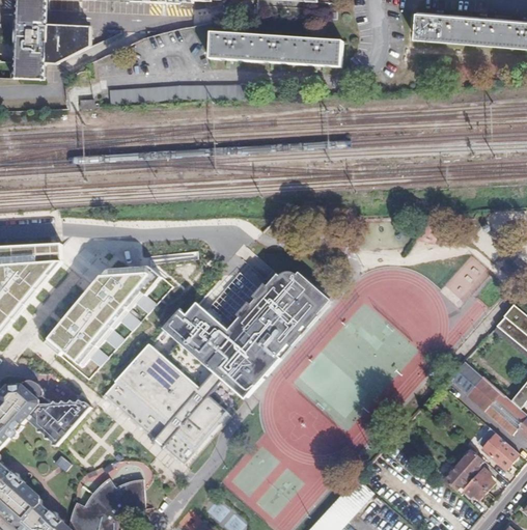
[(47,22),(47,0),(16,0),(16,20),(47,22)]
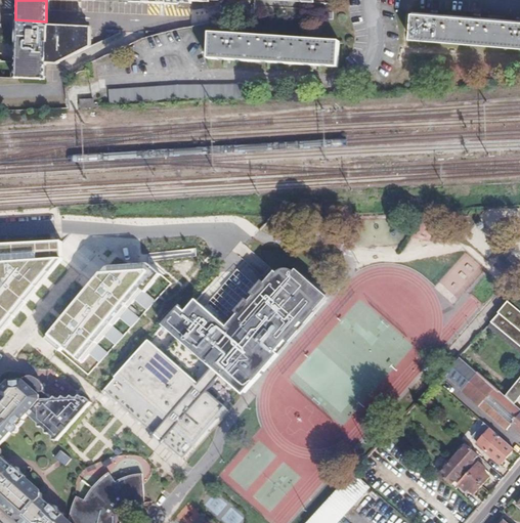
[(252,0),(251,16),(329,18),(329,0),(252,0)]
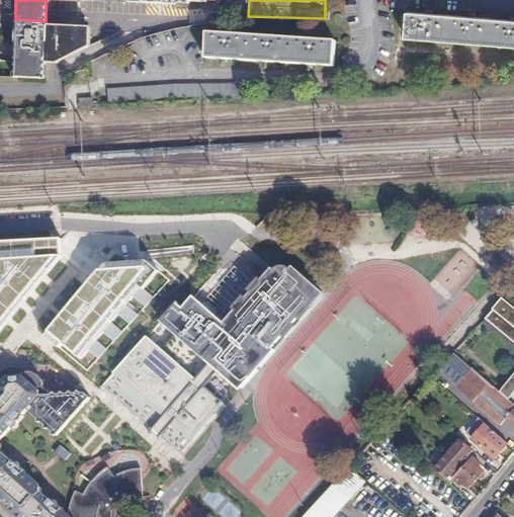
[(513,18),(405,11),(403,36),(513,45),(513,18)]
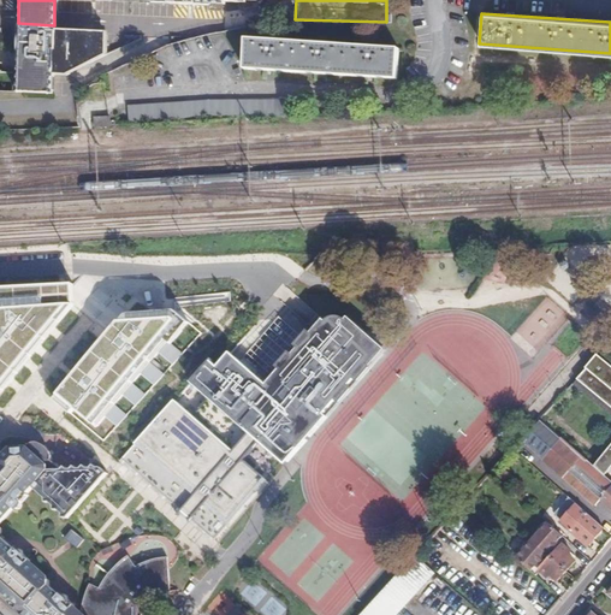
[(54,25),(18,23),(16,87),(52,89),(52,75),(48,75),(48,69),(35,69),(35,49),(39,49),(39,46),(53,47),(53,30),(54,25)]
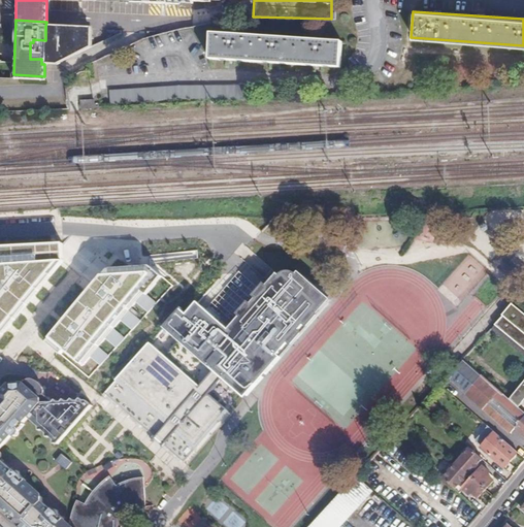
[(89,28),(45,26),(45,40),(33,39),(33,42),(30,42),(30,59),(41,59),(41,64),(44,64),(44,76),(56,76),(57,59),(88,45),(89,28)]
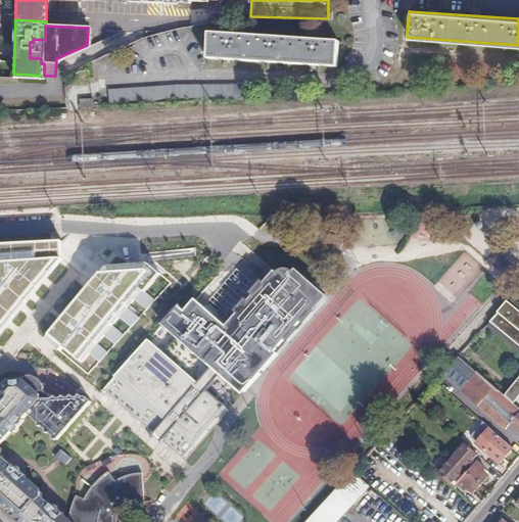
[(334,40),(205,32),(203,57),(332,66),(334,40)]
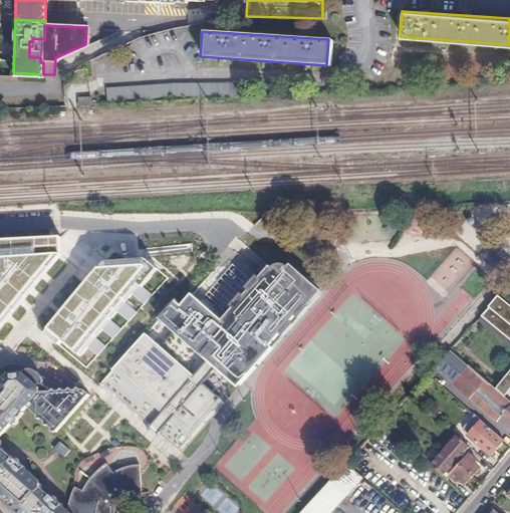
[(238,96),(239,83),(220,82),(220,83),(188,82),(188,94),(238,96)]
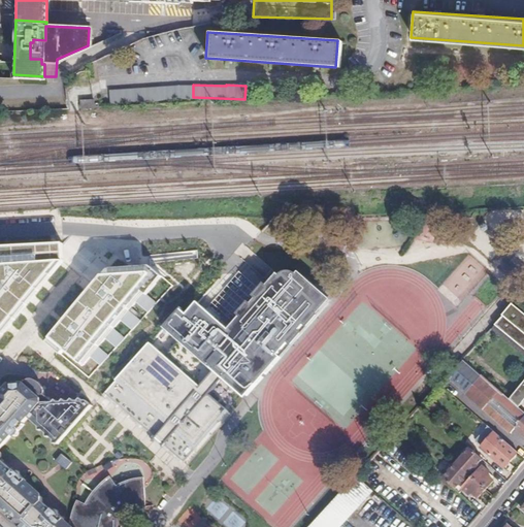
[(65,240),(0,243),(0,337),(65,262),(65,240)]
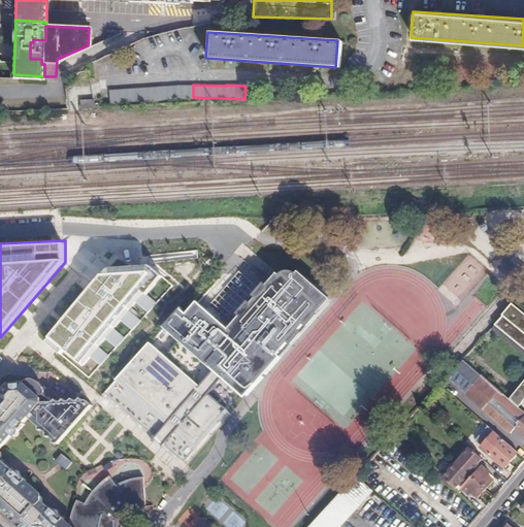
[(182,245),(177,258),(189,261),(193,249),(182,245)]
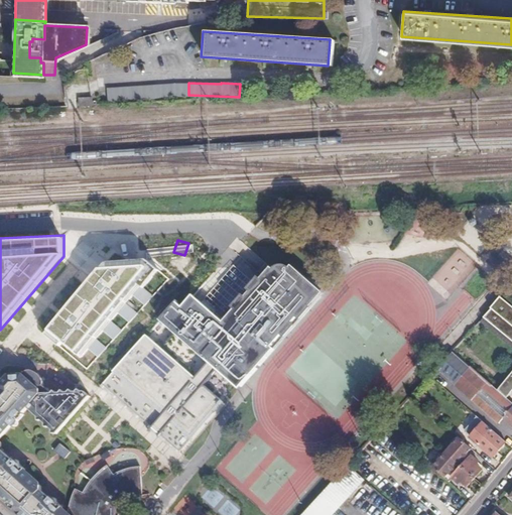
[(101,261),(40,332),(81,364),(164,270),(145,258),(101,261)]
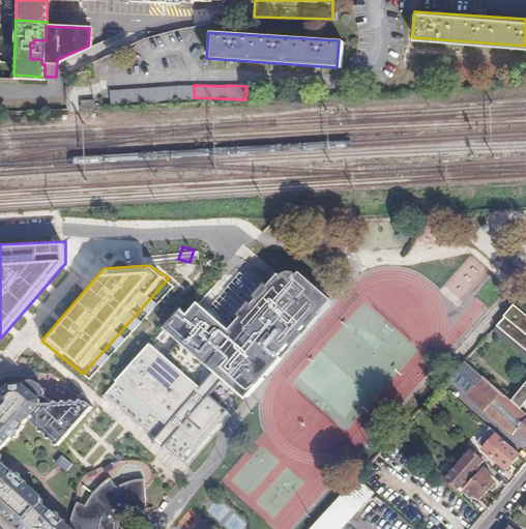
[(275,275),(271,272),(224,328),(194,303),(185,312),(180,307),(164,325),(178,338),(166,350),(152,338),(106,388),(183,459),(229,408),(211,391),(223,379),(242,397),(255,383),(253,382),(322,299),(290,272),(283,271),(279,272),(275,275)]
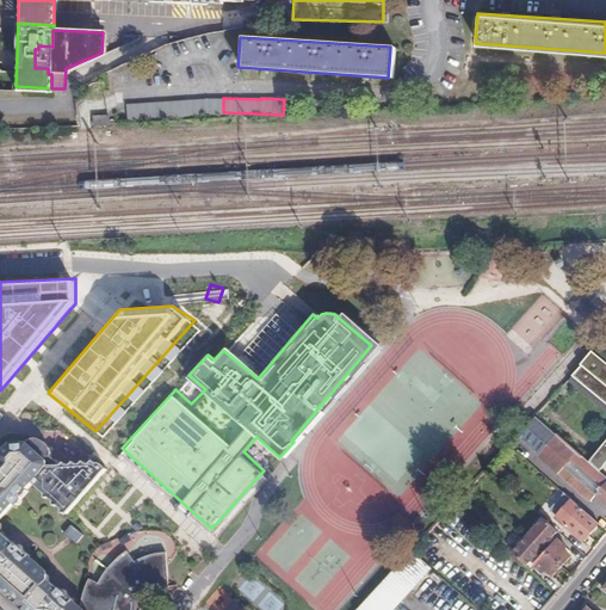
[(202,320),(201,343),(211,343),(211,321),(202,320)]
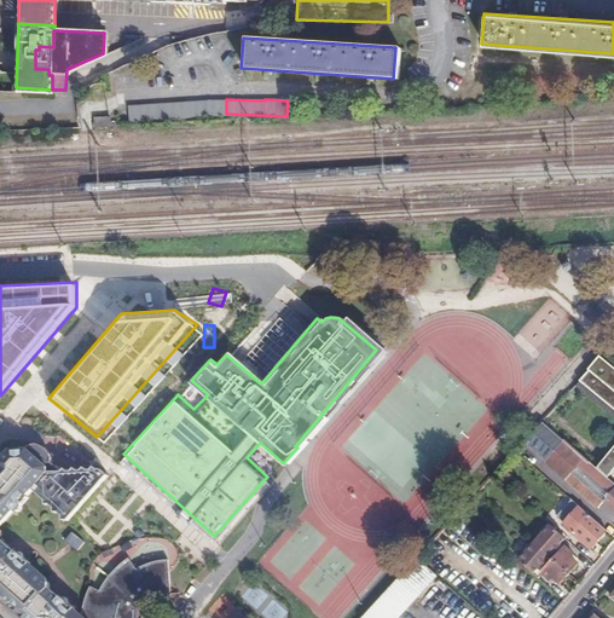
[(613,369),(596,356),(572,382),(613,416),(613,444),(592,471),(601,477),(604,480),(613,467),(613,369)]
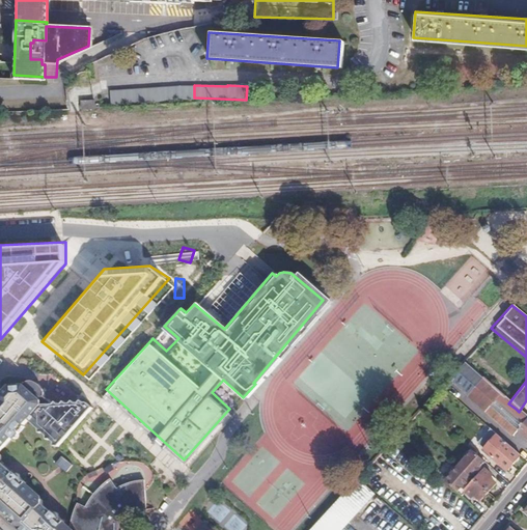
[(516,409),(460,361),(448,373),(477,399),(480,396),(489,405),(483,410),(509,435),(515,428),(526,439),(526,418),(519,412),(516,409)]
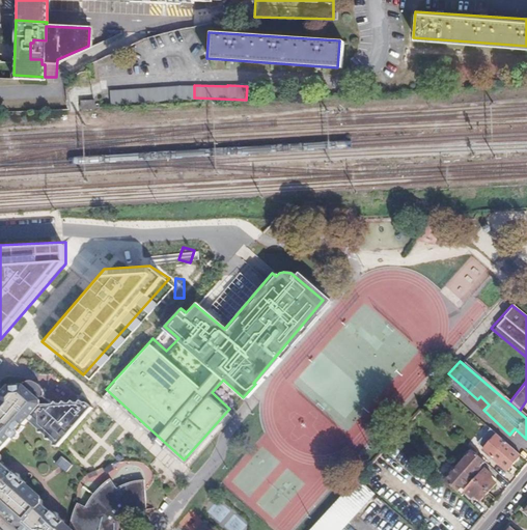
[(22,383),(18,385),(3,387),(0,390),(0,398),(2,400),(0,402),(0,511),(6,517),(12,522),(19,527),(38,505),(38,501),(22,485),(23,484),(17,478),(15,475),(11,474),(9,475),(0,467),(0,447),(8,438),(11,438),(14,437),(15,436),(15,434),(14,433),(25,420),(35,428),(35,431),(38,431),(43,435),(43,439),(46,438),(51,442),(51,445),(54,444),(55,445),(89,407),(83,401),(81,401),(78,399),(76,401),(72,401),(68,399),(66,402),(63,402),(60,400),(58,402),(54,402),(52,400),(49,403),(40,396),(39,392),(37,388),(34,386),(32,384),(25,383),(22,383)]
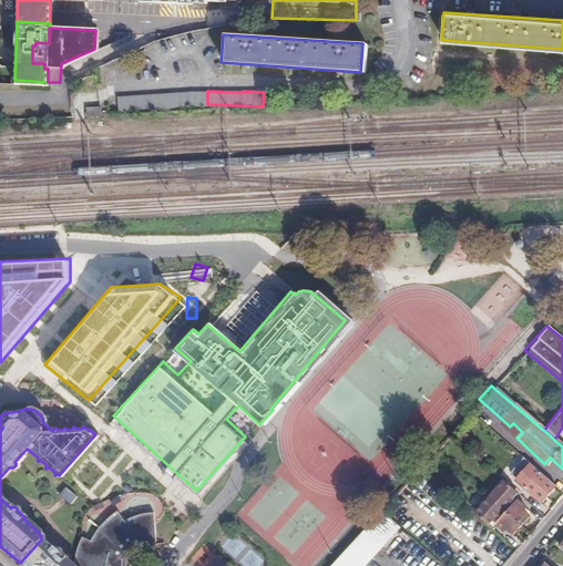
[(447,434),(452,439),(453,440),(473,417),(468,412),(447,434)]
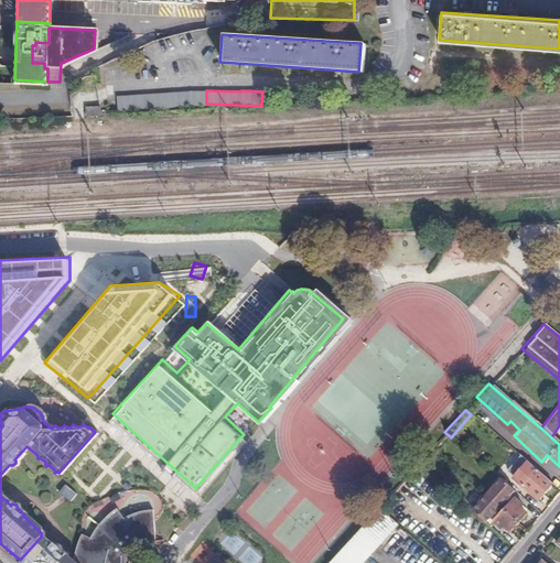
[(444,432),(430,448),(435,452),(450,436),(444,432)]
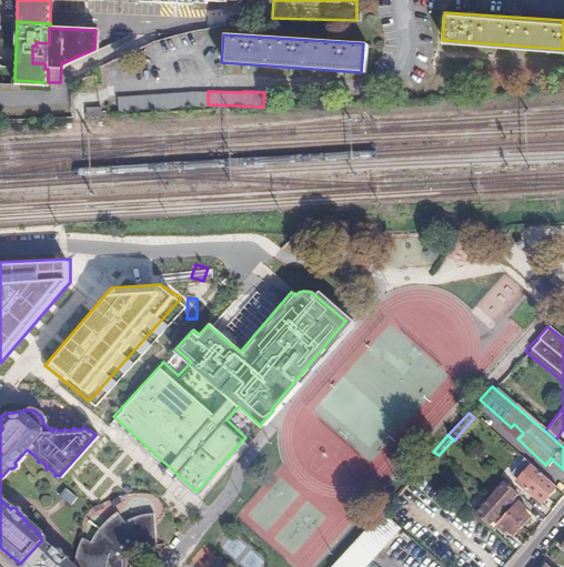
[(433,452),(419,468),(423,472),(439,455),(433,452)]
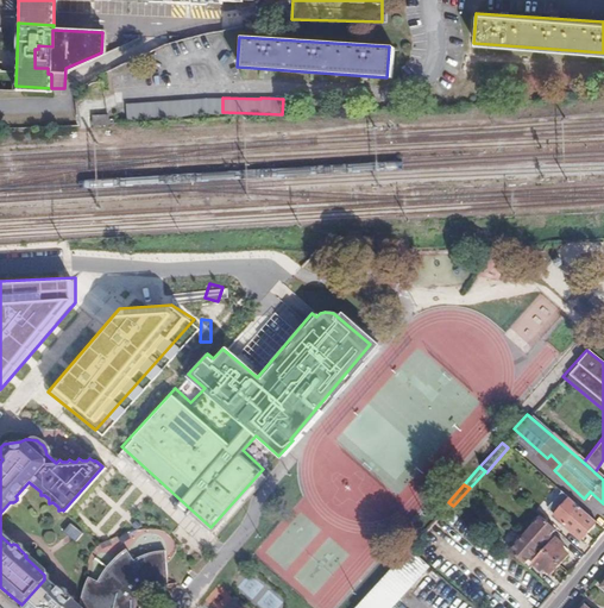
[(574,506),(565,497),(549,515),(559,524),(574,506)]
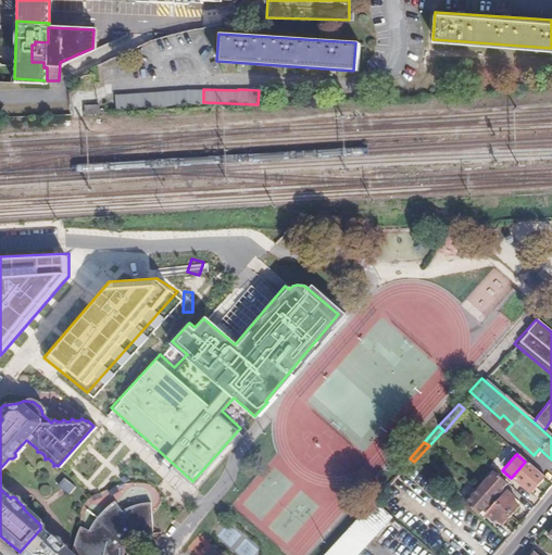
[(541,476),(525,462),(511,478),(527,492),(541,476)]
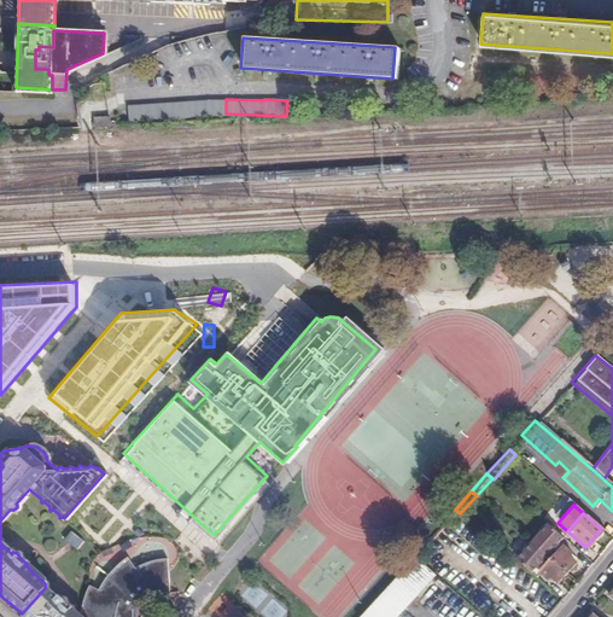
[(561,569),(564,571),(571,563),(565,557),(567,553),(560,546),(558,548),(554,545),(560,537),(544,524),(530,541),(543,553),(561,569)]
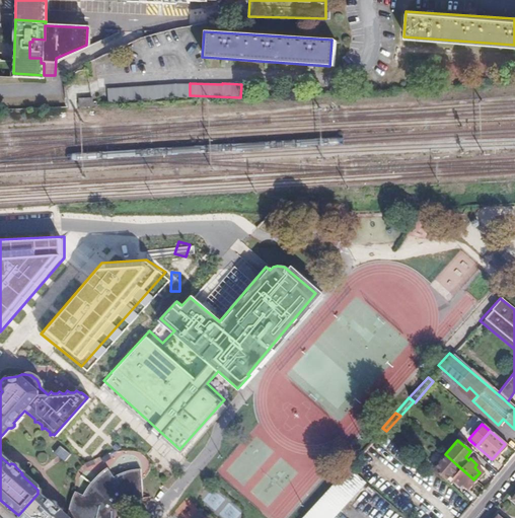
[(470,458),(474,454),(470,451),(465,457),(468,460),(470,458)]
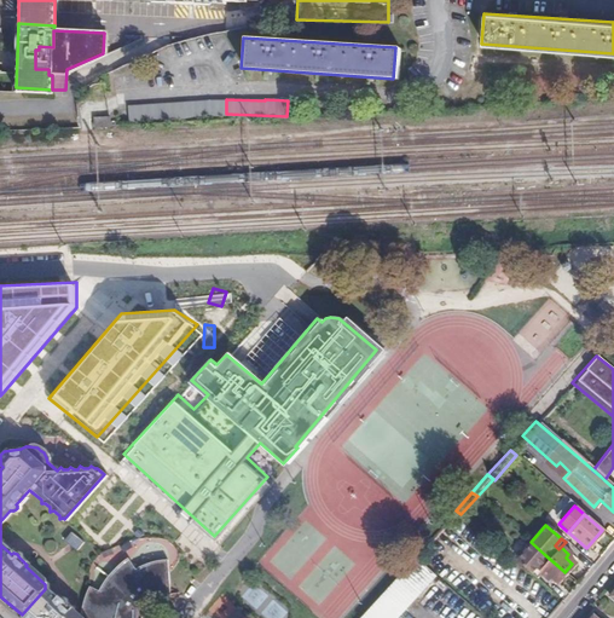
[(555,583),(565,572),(562,570),(544,554),(531,542),(515,561),(533,578),(538,575),(545,581),(548,577),(555,583)]
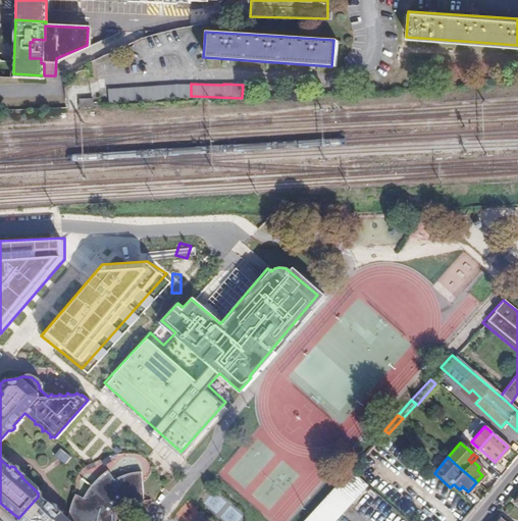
[(32,520),(115,520),(116,518),(117,515),(119,512),(123,507),(127,505),(133,502),(141,500),(137,471),(131,472),(124,474),(110,480),(104,470),(99,474),(94,479),(89,484),(85,490),(82,497),(72,492),(68,505),(67,513),(64,516),(58,512),(59,511),(50,504),(49,503),(47,503),(47,504),(32,520)]
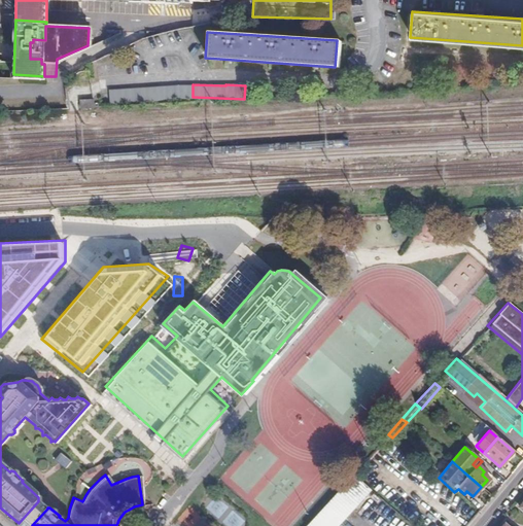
[(332,525),(365,489),(350,476),(316,513),(304,525),(332,525)]
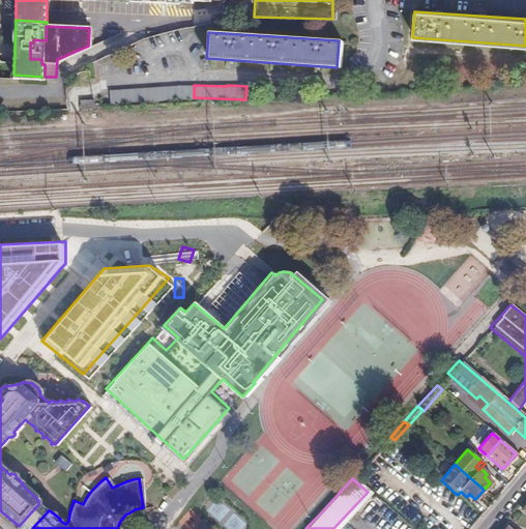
[(223,528),(237,528),(243,523),(214,497),(202,509),(223,528)]
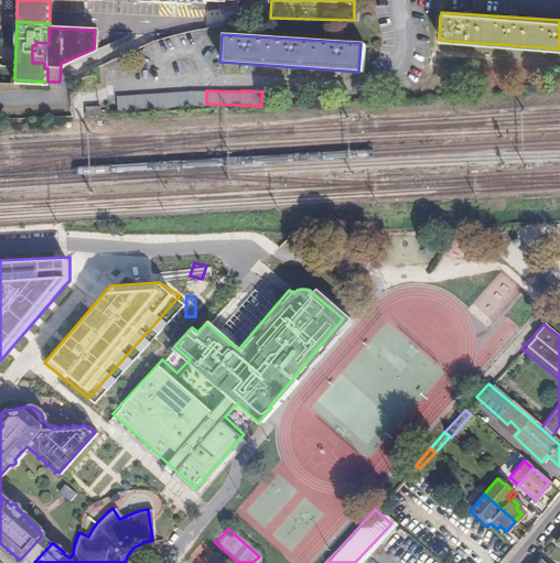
[(18,562),(34,562),(51,544),(41,537),(20,560),(18,562)]
